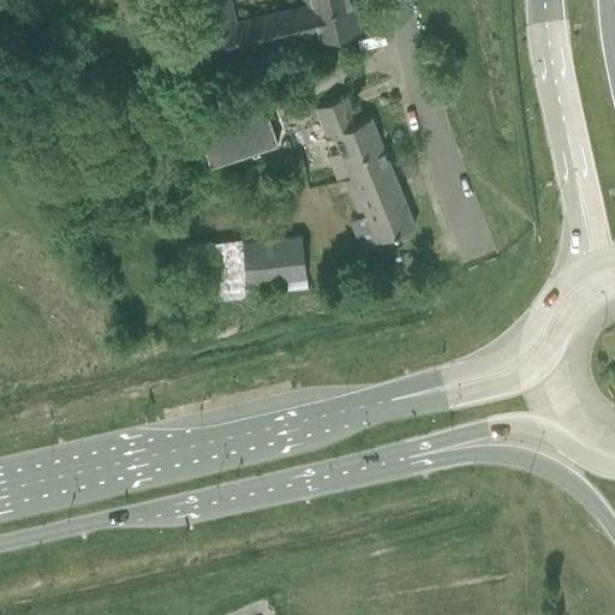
[(197,0),(201,13),(231,6),(228,0),(197,0)]
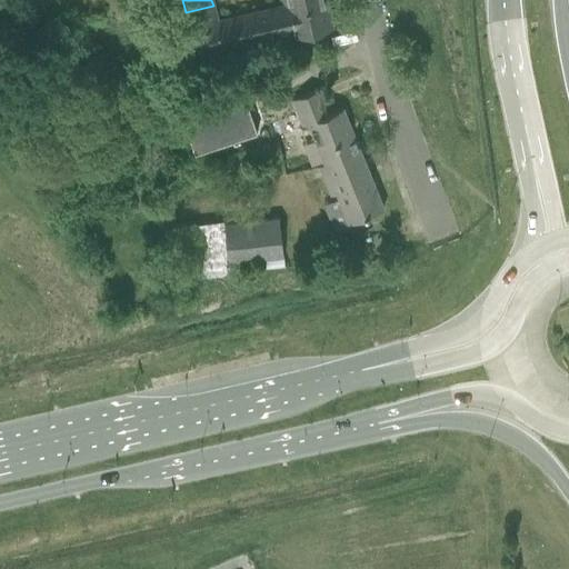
[(331,28),(323,0),(285,0),(286,5),(269,9),(275,35),(291,31),(292,37),(331,28)]
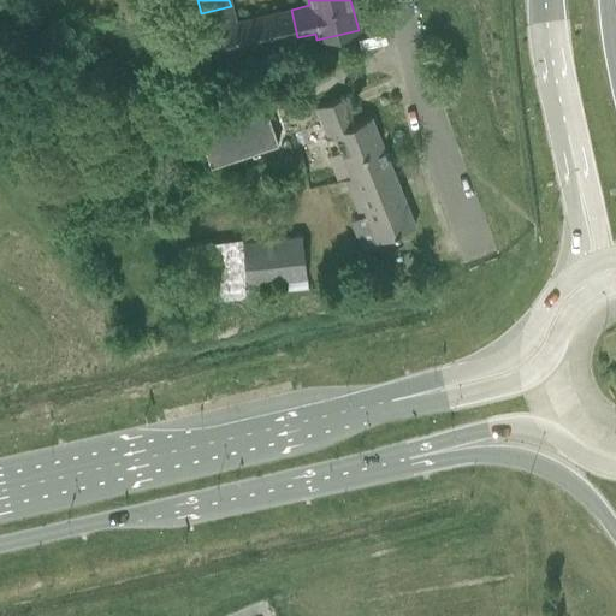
[(231,6),(201,13),(212,59),(297,37),(291,10),(235,23),(231,6)]
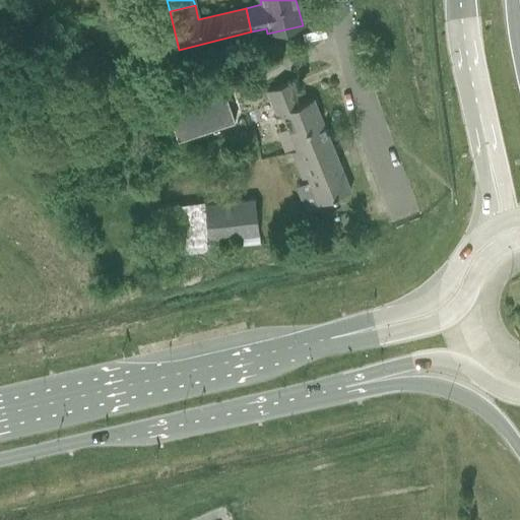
[(291,152),(328,138),(313,99),(301,104),(291,81),(267,91),(272,106),(281,102),(285,110),(281,112),(297,150),(291,152)]
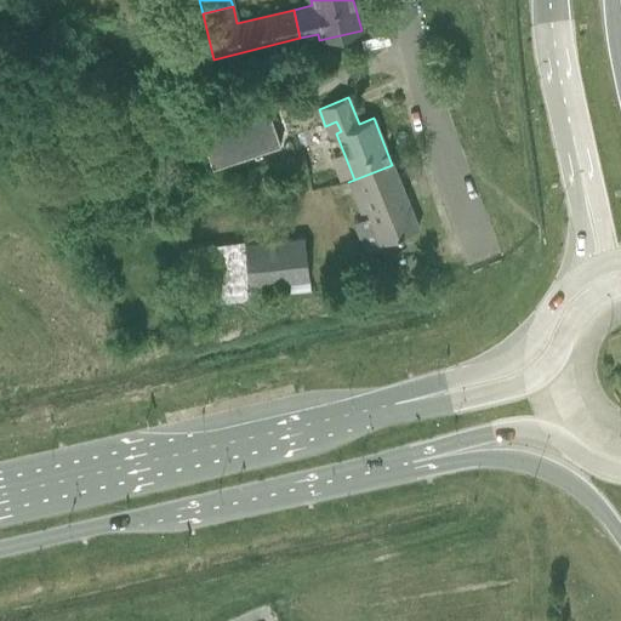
[(195,123),(211,169),(280,144),(265,100),(195,123)]
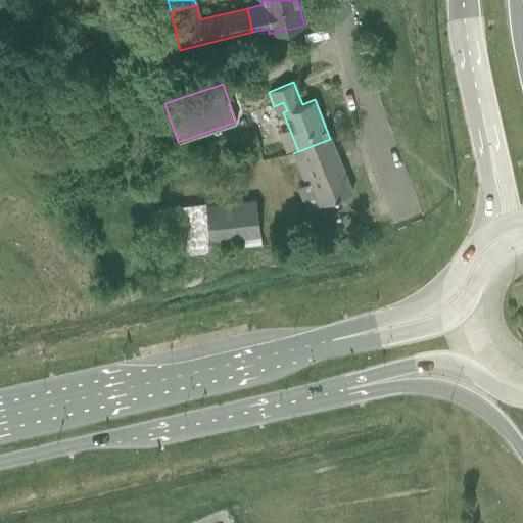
[(255,132),(234,136),(239,155),(259,150),(255,132)]
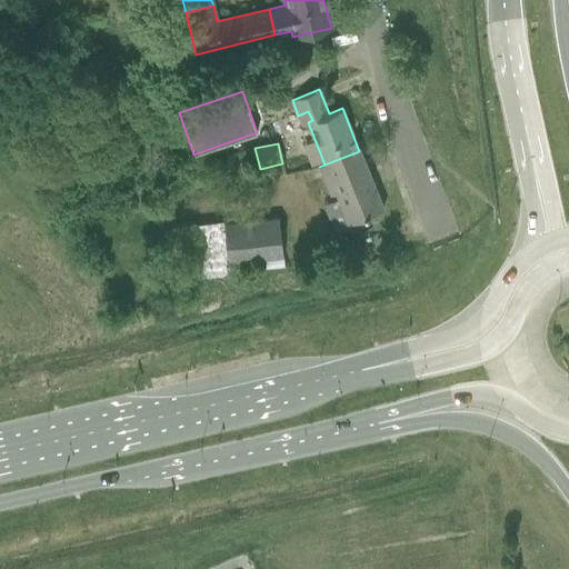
[(359,151),(319,167),(330,195),(336,192),(348,222),(383,209),(359,151)]
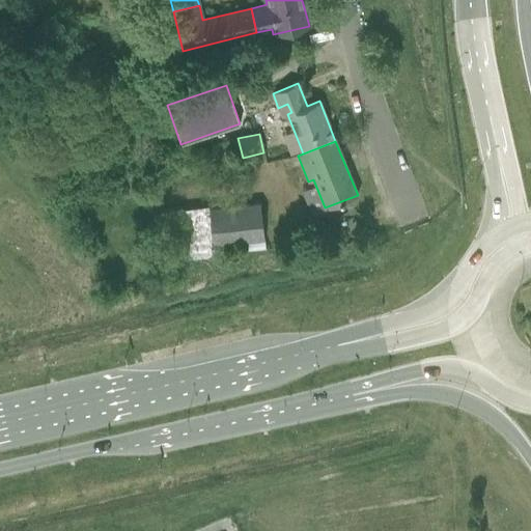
[(151,213),(158,262),(214,255),(213,246),(264,240),(259,201),(207,207),(207,205),(151,213)]
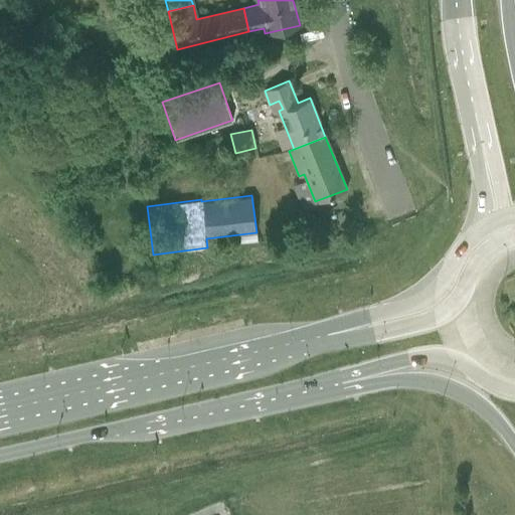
All buildings are outlined.
